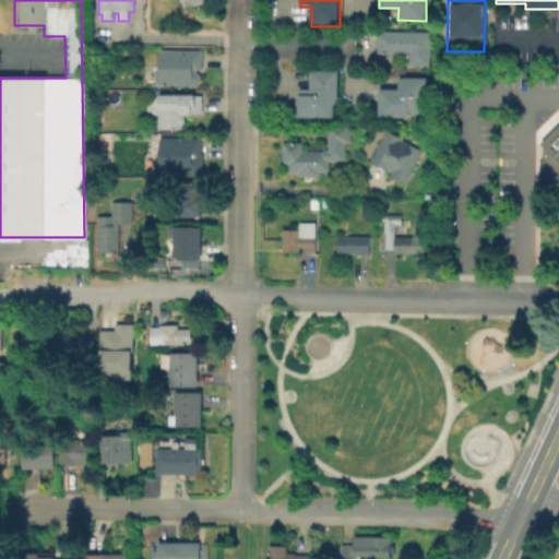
[(431,33),(431,66),(409,64),(409,56),(380,56),(380,32),(431,33)]
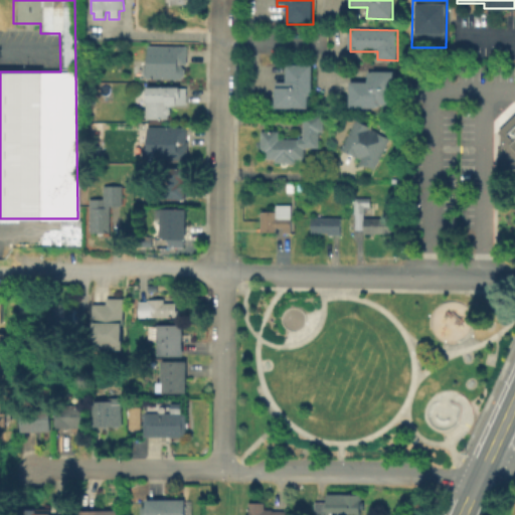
[(187,46),(186,64),(180,64),(180,66),(182,66),(185,69),(185,75),(181,79),(148,78),(144,75),(144,69),(148,65),(149,46),(187,46)]
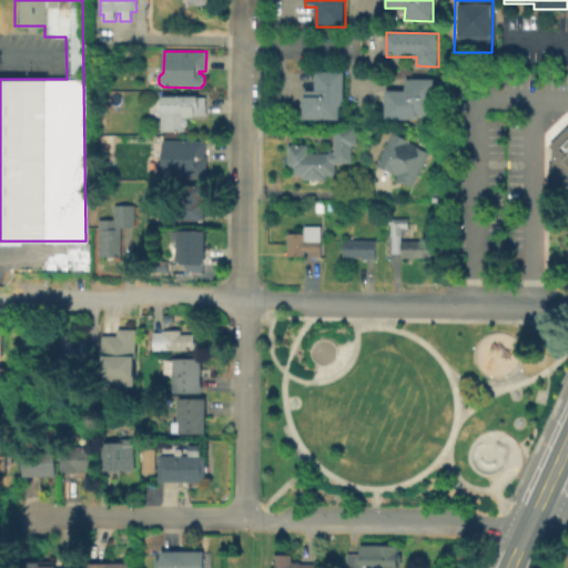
[(345,72),(345,102),(343,102),(343,105),(341,105),(340,121),(304,120),(304,97),(312,98),(312,91),(316,91),(317,71),(345,72)]
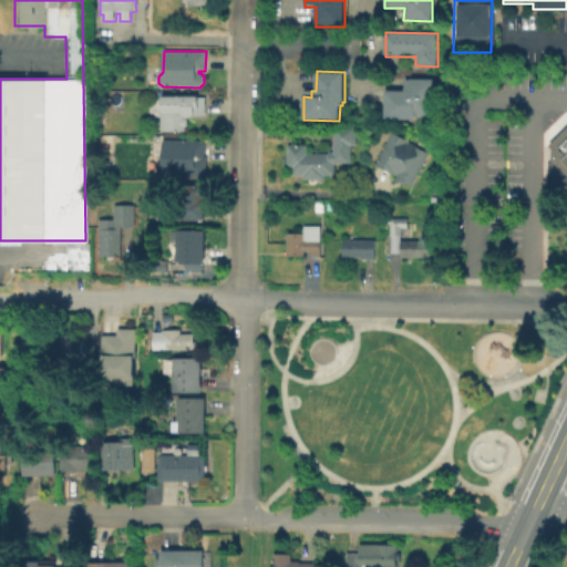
[(432,81),(432,116),(419,115),(419,119),(414,119),(414,120),(387,119),(387,92),(405,93),(405,81),(432,81)]
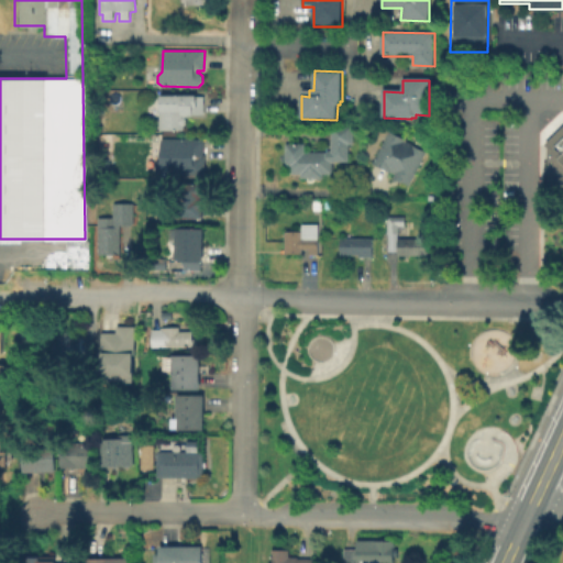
[(205,97),(205,116),(185,116),(185,119),(187,121),(187,124),(185,127),(185,131),(159,131),(159,111),(162,111),(162,107),(158,103),(158,99),(162,97),(205,97)]
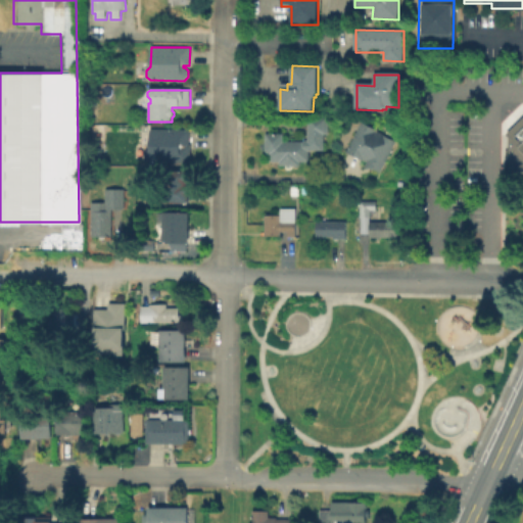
[(522,172),(505,172),(506,135),(503,133),(522,112),(522,172)]
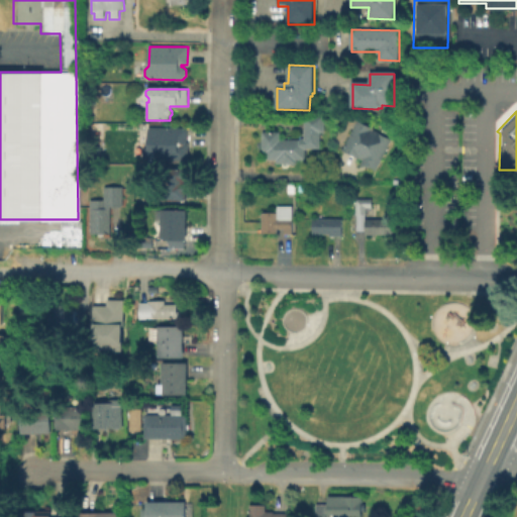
[(325,115),(325,133),(320,133),(320,150),(306,150),(306,161),(297,161),(297,165),(277,165),(277,161),(267,161),(267,153),(263,153),(263,131),(281,132),(281,140),(301,140),(301,138),(304,138),(304,115),(325,115)]
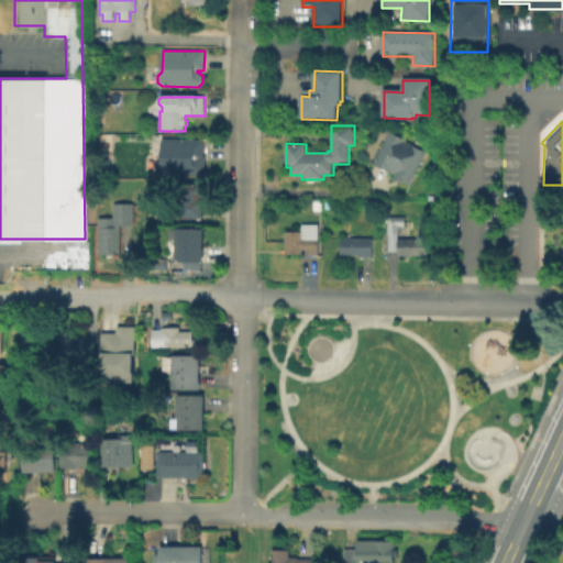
[(427,152),(410,187),(393,180),(395,174),(390,173),(389,173),(373,164),(390,132),(427,152)]
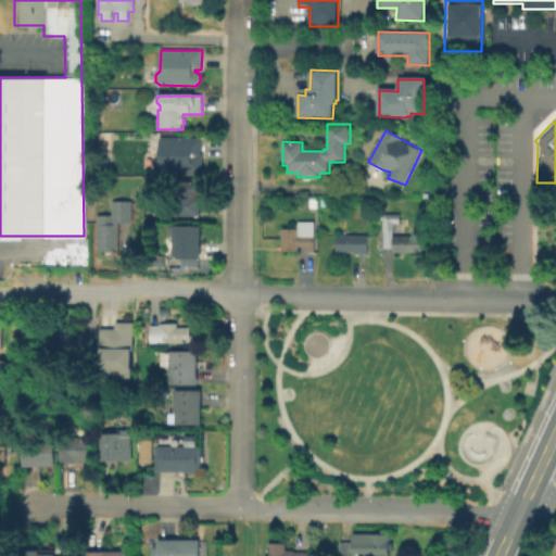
[(202,138),(202,153),(204,153),(204,174),(161,173),(156,168),(156,163),(161,159),(161,138),(202,138)]
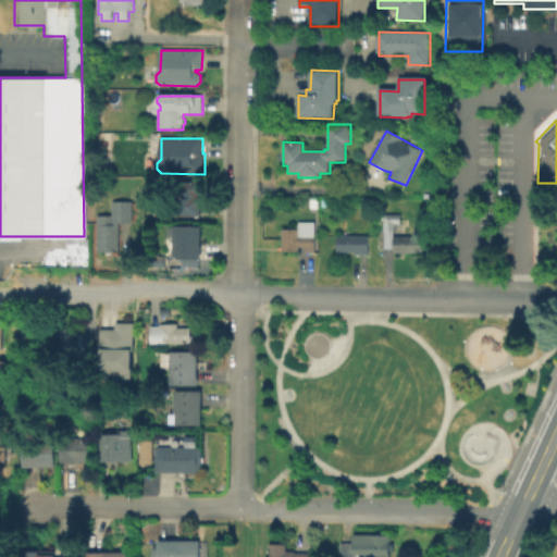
[(201,196),(201,198),(203,198),(202,217),(177,217),(178,183),(203,184),(203,196),(201,196)]
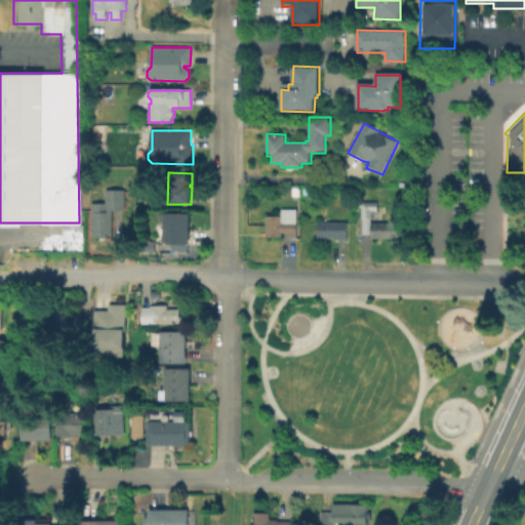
[(124,191),(124,211),(111,211),(112,237),(91,238),(91,204),(106,204),(106,191),(124,191)]
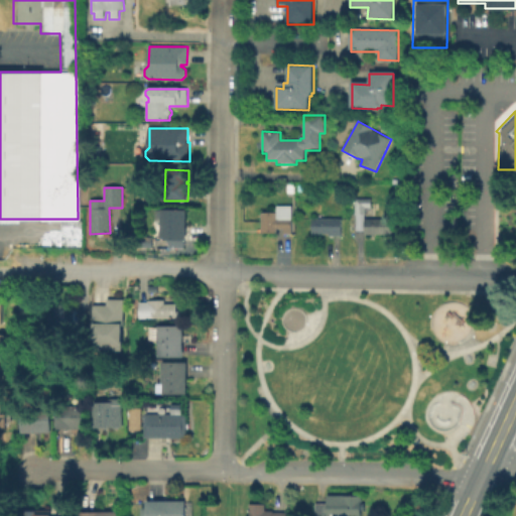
[(371,200),(371,209),(365,209),(365,215),(355,215),(356,199),(371,200)]
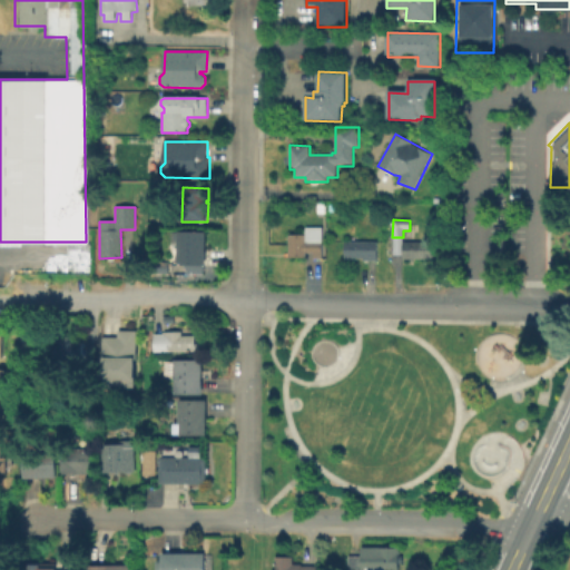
[(207,233),(206,266),(178,266),(179,232),(207,233)]
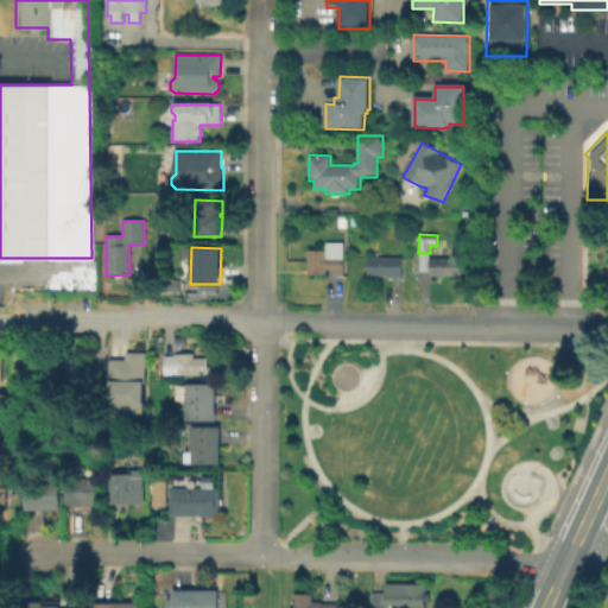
[(343,249),(343,274),(334,274),(334,270),(327,270),(327,273),(309,273),(309,251),(343,249)]
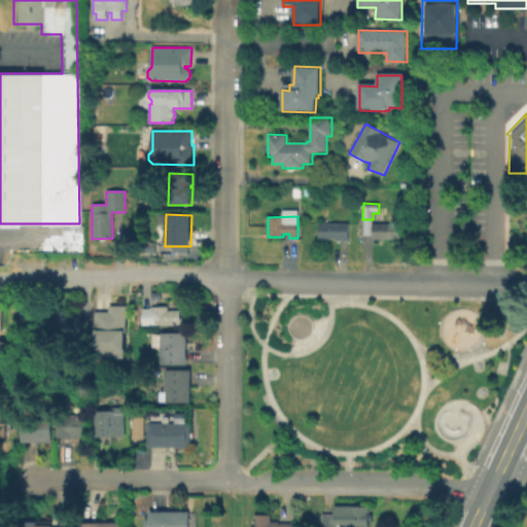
[(350,224),(349,242),(336,242),(336,241),(320,241),(320,224),(350,224)]
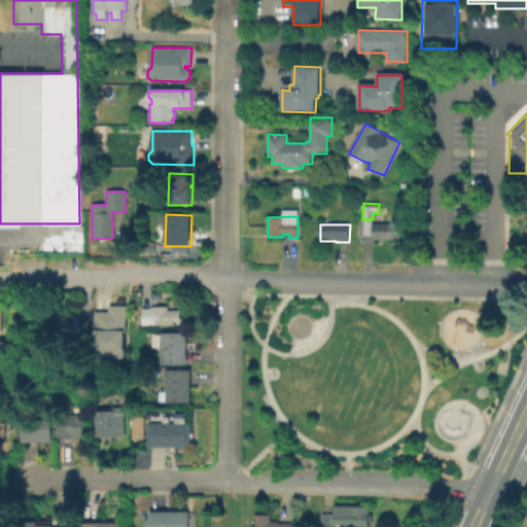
[(401,225),(400,240),(373,240),(373,224),(401,225)]
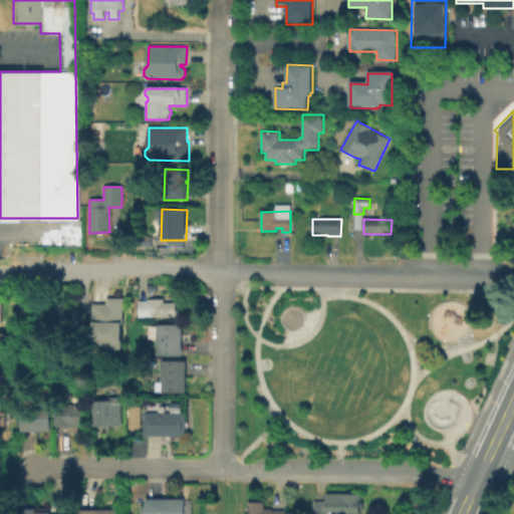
[(121,314),(121,344),(93,344),(93,314),(92,314),(92,300),(106,300),(106,294),(122,294),(122,314),(121,314)]
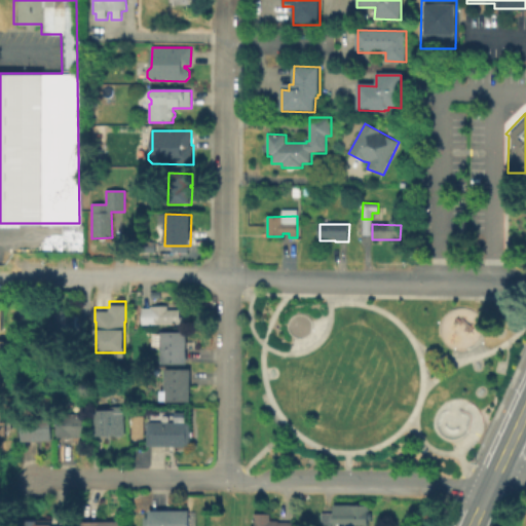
[(179,308),(179,314),(182,314),(182,323),(153,323),(153,314),(150,314),(150,304),(166,304),(166,308),(179,308)]
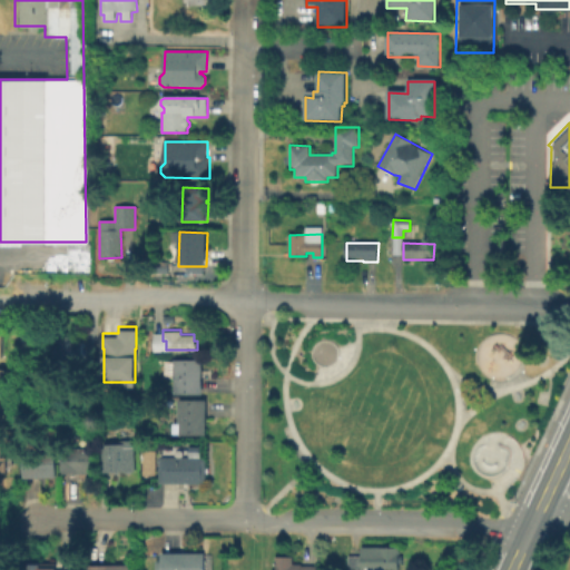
[(74,334),(74,338),(82,338),(81,365),(55,365),(56,337),(65,337),(65,334),(74,334)]
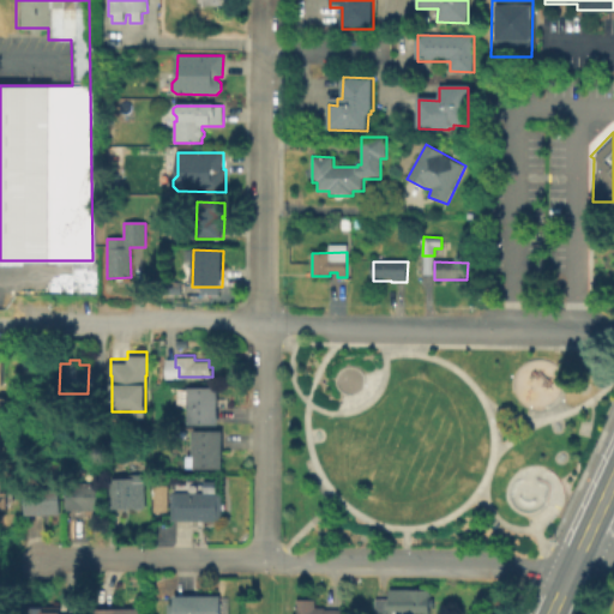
[(217,387),(217,423),(187,425),(187,403),(178,403),(178,387),(217,387)]
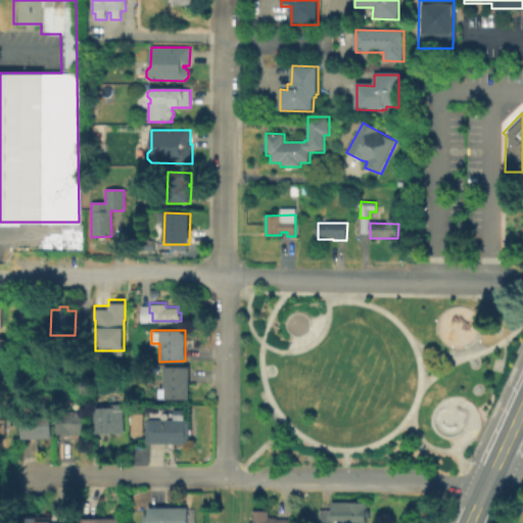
[(4,432),(0,432),(0,339),(11,339),(11,369),(5,369),(5,395),(0,395),(0,418),(5,418),(4,432)]
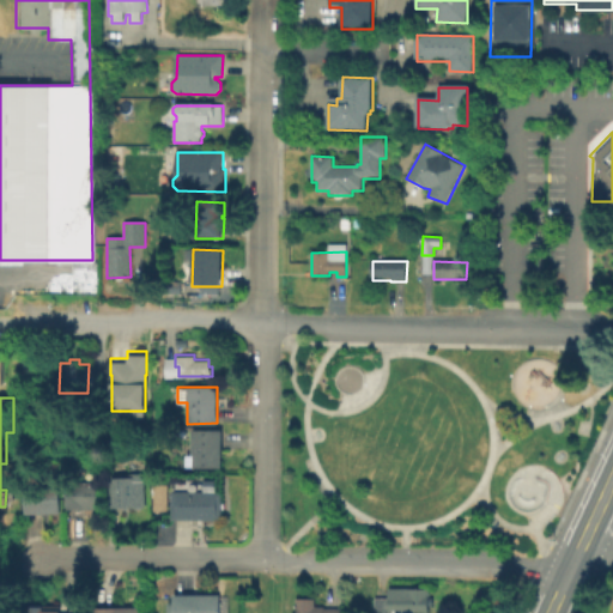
[(220,429),(220,467),(192,466),(192,465),(188,465),(188,456),(192,456),(193,428),(220,429)]
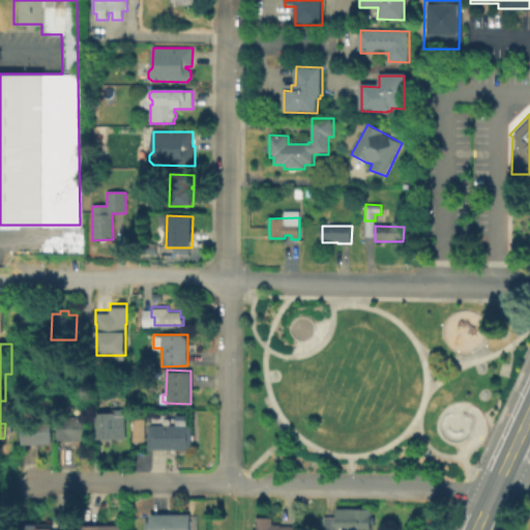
[(87,413),(86,440),(57,440),(57,413),(87,413)]
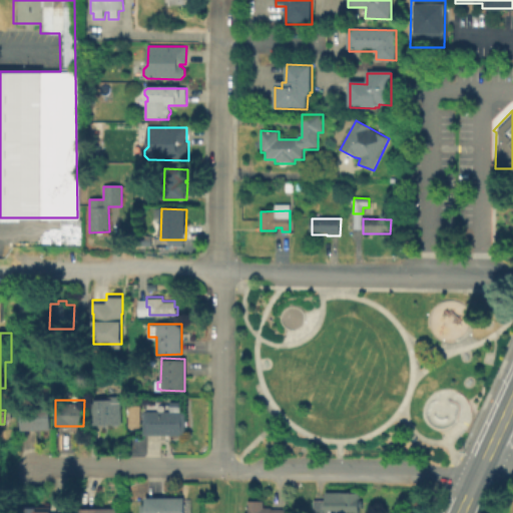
[(119,402),(119,424),(104,424),(104,416),(89,417),(88,402),(119,402)]
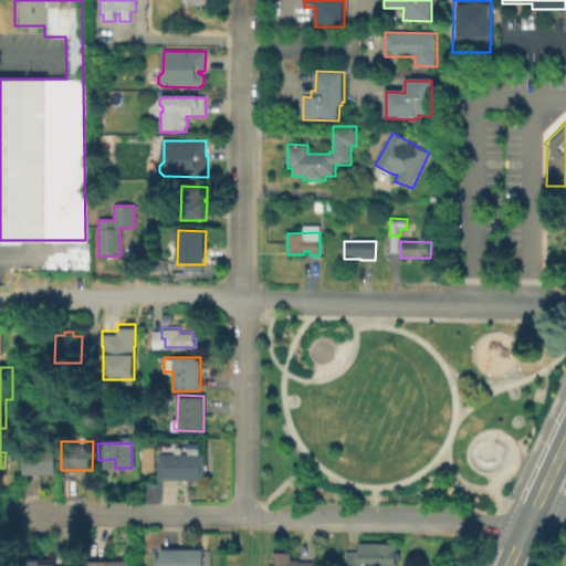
[(21,470),(21,444),(54,444),(54,471),(21,470)]
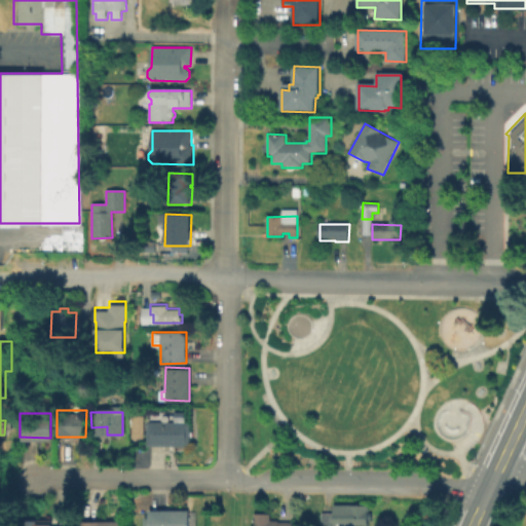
[(142,417),(141,435),(132,434),(133,417),(142,417)]
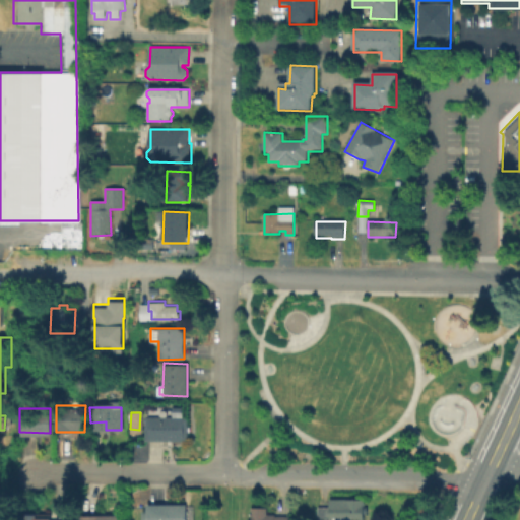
[(187,416),(187,440),(145,440),(146,415),(187,416)]
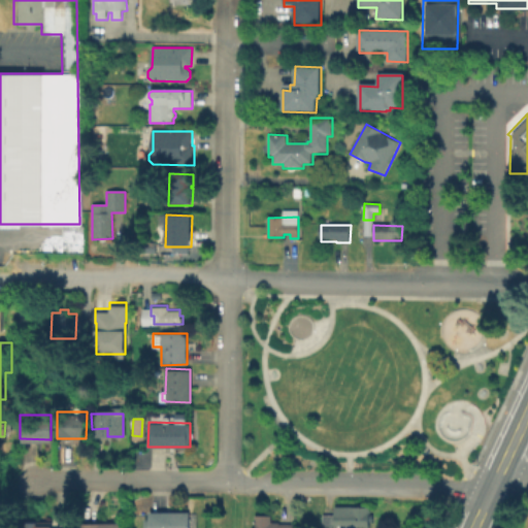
[(368,520),(368,527),(357,527),(337,527),(338,527),(334,527),(334,505),(369,506),(369,514),(372,514),(372,520),(368,520)]
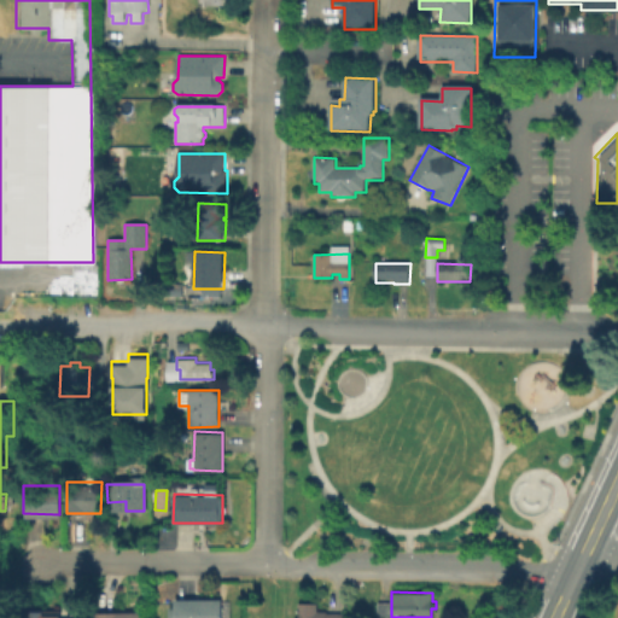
[(214,598),(213,617),(175,617),(175,598),(214,598)]
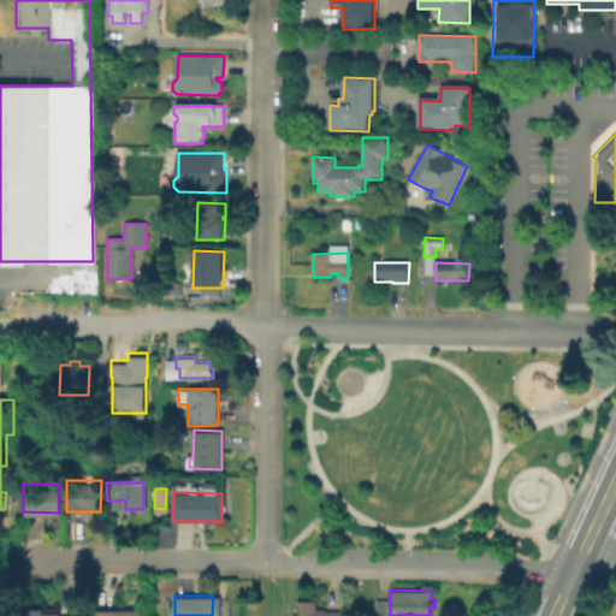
[(388,598),(388,615),(389,615),(388,615),(374,615),(375,615),(375,598),(388,598)]
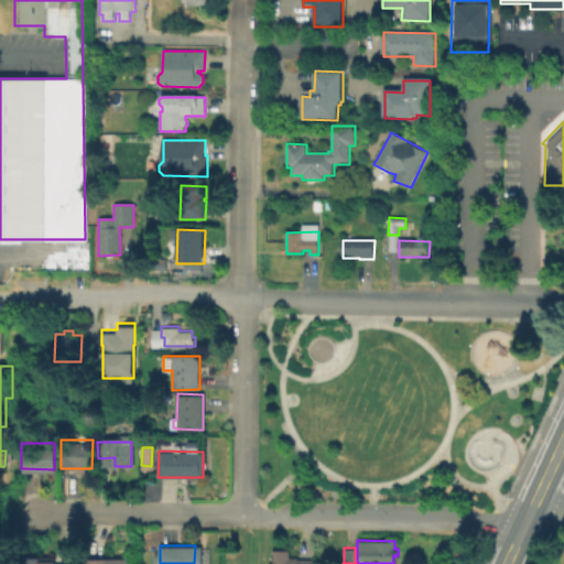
[(313,559),(313,563),(271,563),(272,549),(290,550),(290,556),(297,556),(297,559),(313,559)]
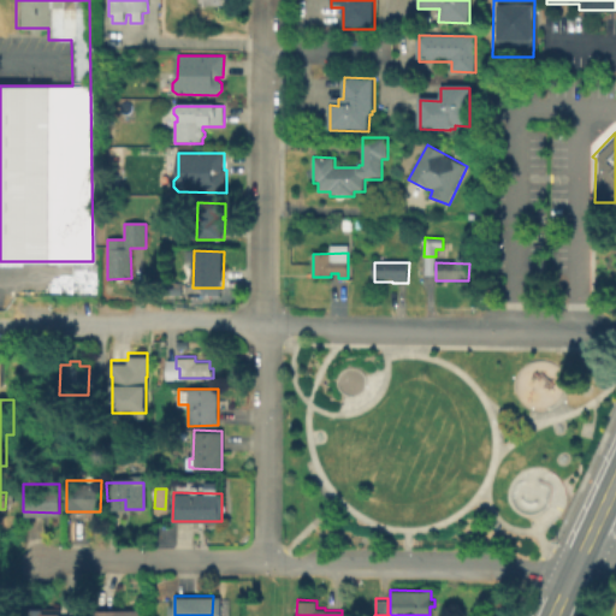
[(29,615),(29,603),(45,603),(45,608),(61,608),(61,614),(78,614),(78,615),(29,615)]
